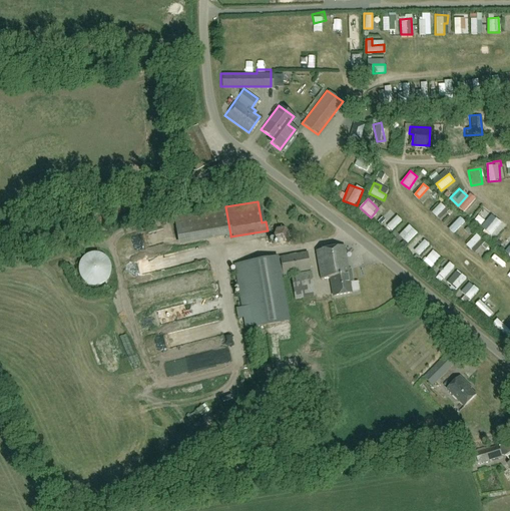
[(440,202),(432,211),(437,214),(444,205),(440,202)]
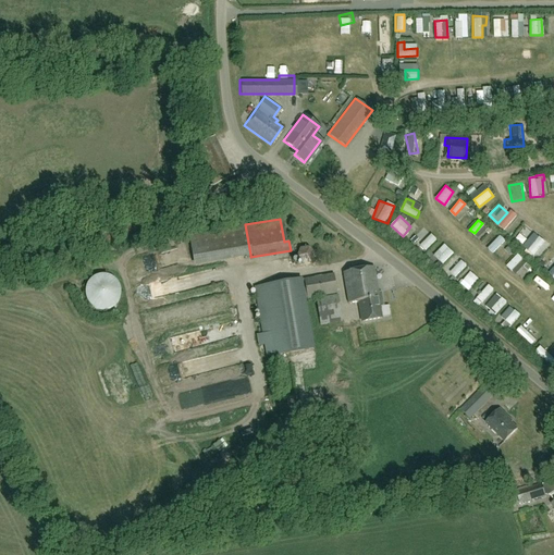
[(250,255),(245,224),(186,234),(191,264),(250,255)]
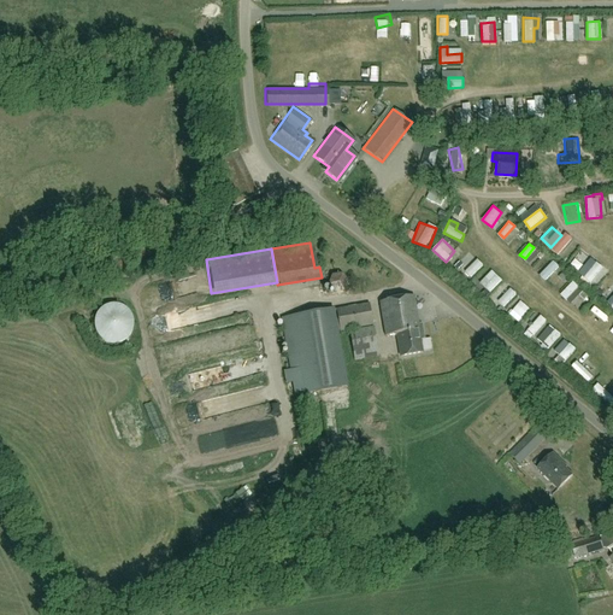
[(531,264),(538,258),(534,251),(525,257),(531,264)]
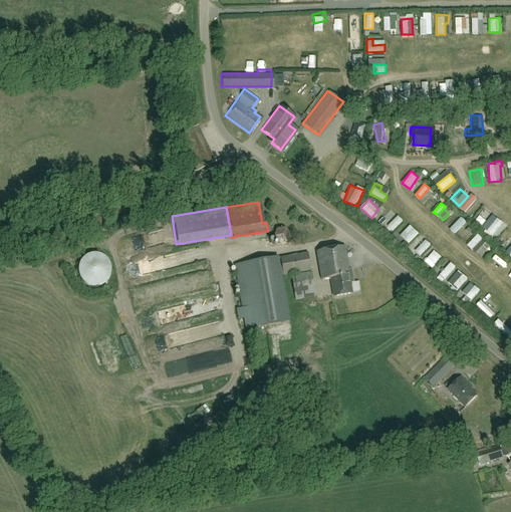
[(479,214),(474,220),(492,236),(497,230),(479,214)]
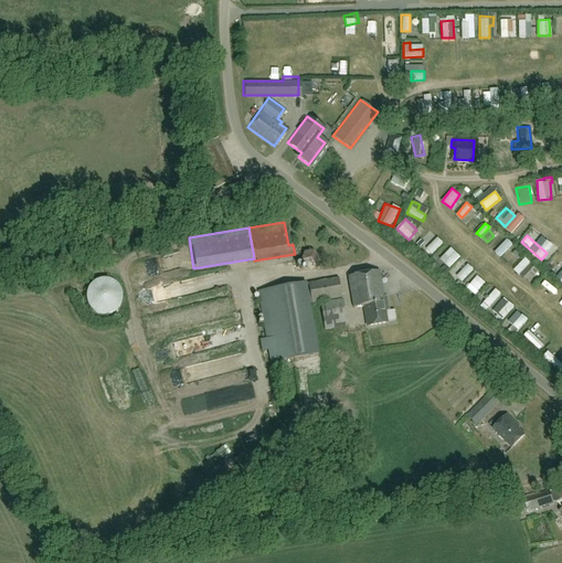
[(426,248),(432,255),(444,243),(437,237),(426,248)]
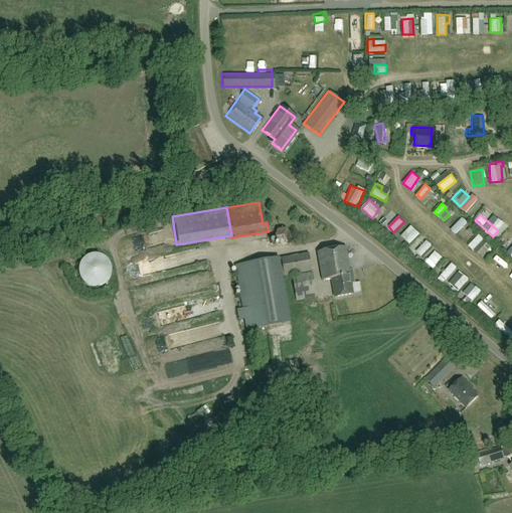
[(459,221),(451,227),(456,233),(464,226),(459,221)]
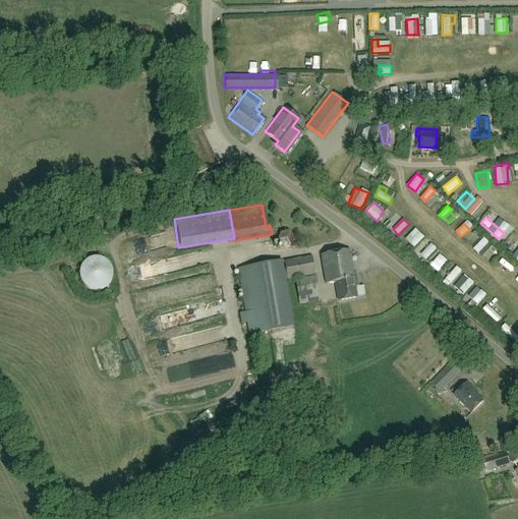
[(415,228),(406,237),(414,246),(424,237),(415,228)]
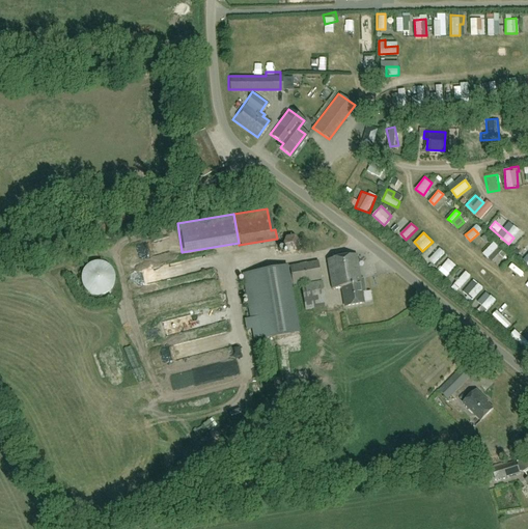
[(305,235),(294,240),(299,252),(310,247),(305,235)]
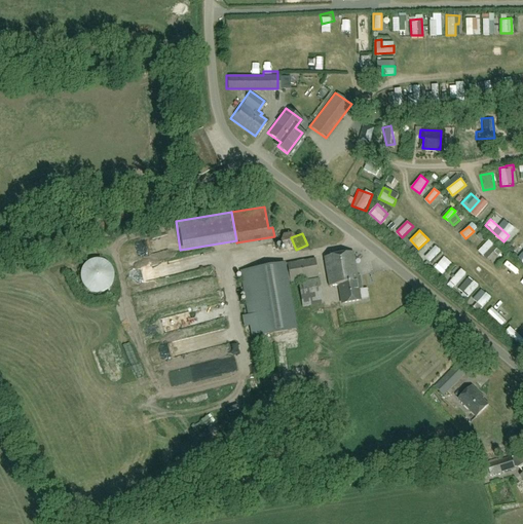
[(288,235),(281,238),(284,248),(291,245),(288,235)]
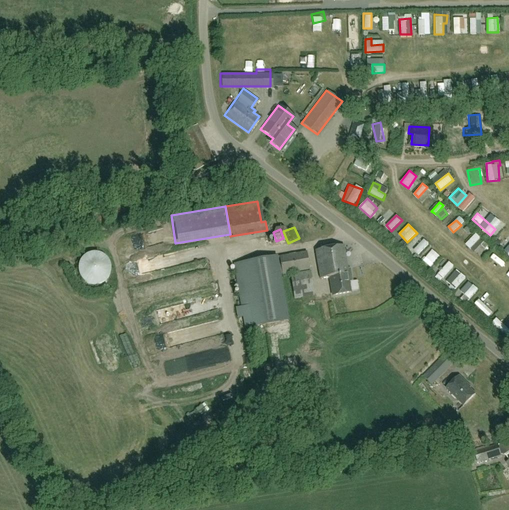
[(469,248),(481,238),(476,233),(465,243),(469,248)]
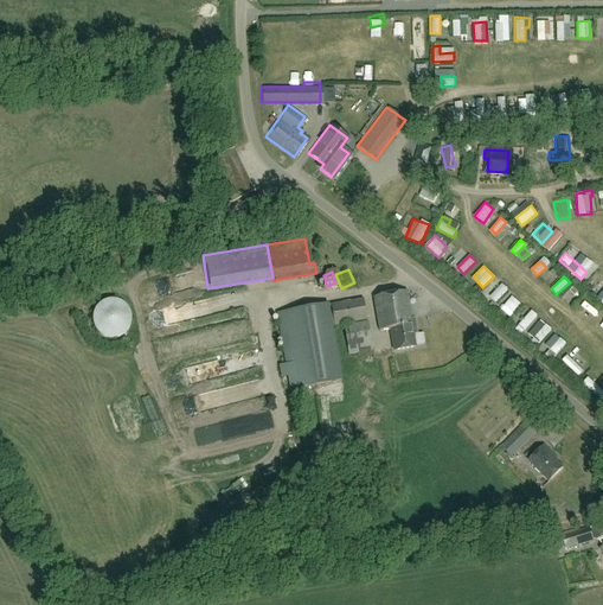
[(502,284),(489,297),(496,304),(510,291),(502,284)]
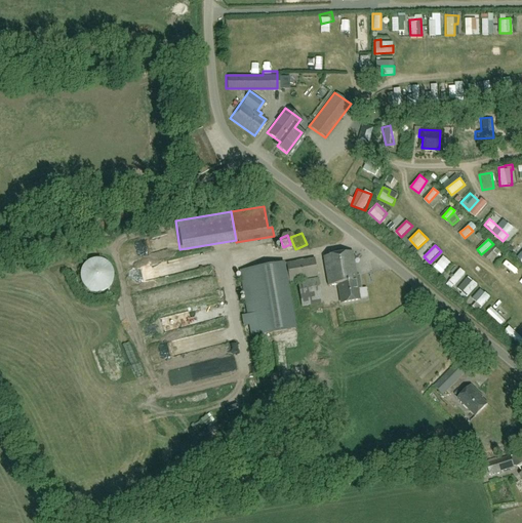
[(357,298),(356,294),(355,287),(358,287),(357,279),(355,279),(350,250),(320,255),(325,284),(335,283),(337,297),(338,303),(357,299),(357,298)]
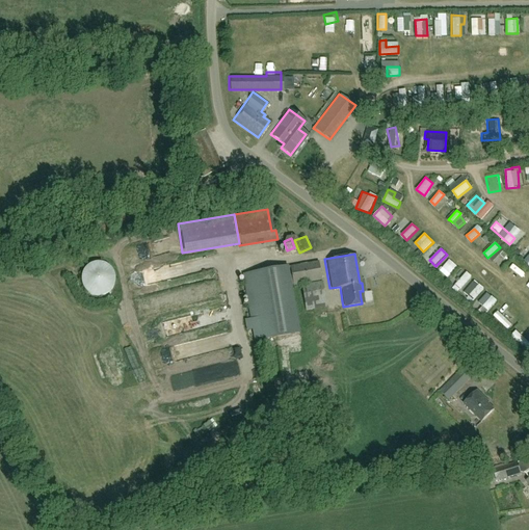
[(446,271),(454,263),(451,260),(443,268),(446,271)]
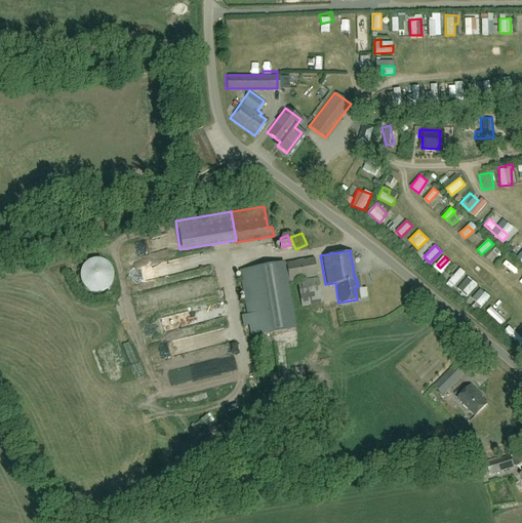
[(109,281),(110,276),(110,271),(109,267),(105,263),(101,259),(95,258),(90,258),(85,260),(81,264),(78,268),(77,273),(77,278),(79,283),(83,287),(87,290),(92,291),(97,290),(102,289),(106,285),(109,281)]
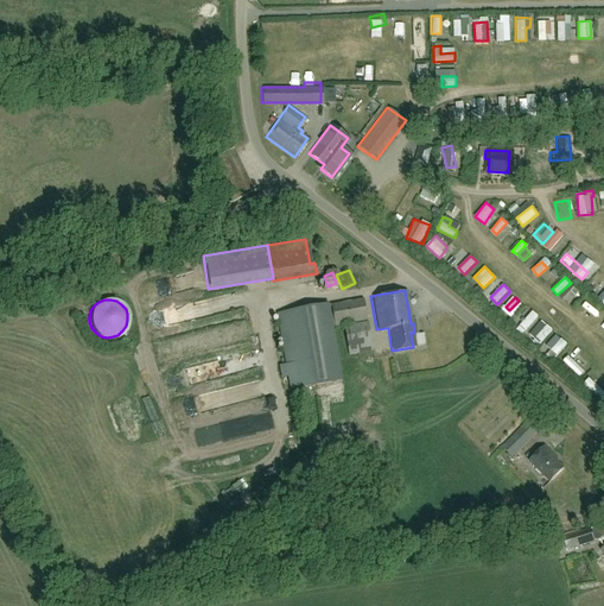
[(364,320),(361,300),(275,314),(283,364),(275,365),(278,378),(285,377),(287,389),(339,380),(337,368),(330,326),(364,320)]
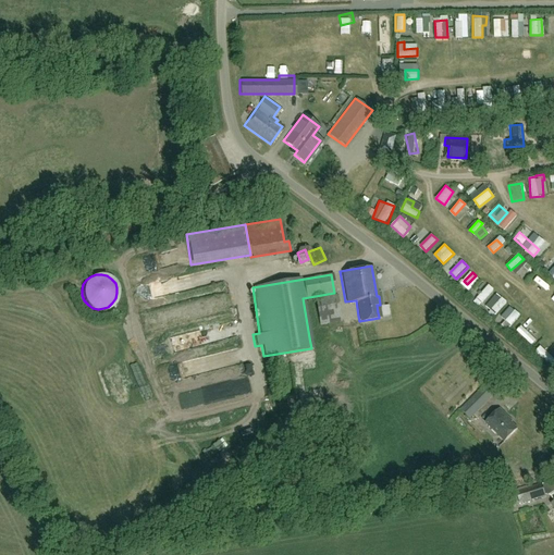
[(482,303),(494,291),(489,284),(477,296),(482,303)]
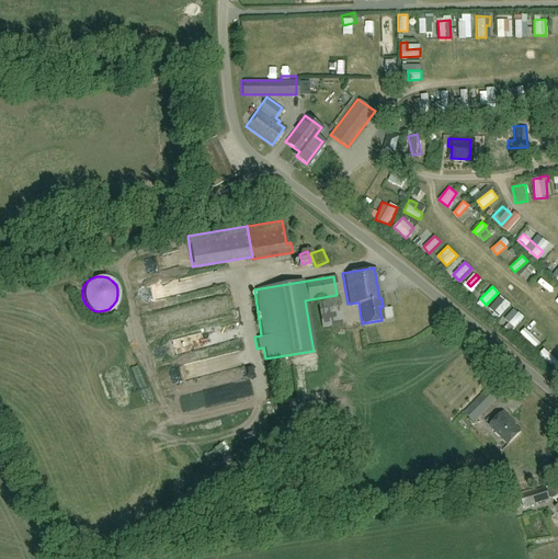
[(545,295),(551,298),(556,293),(549,288),(545,295)]
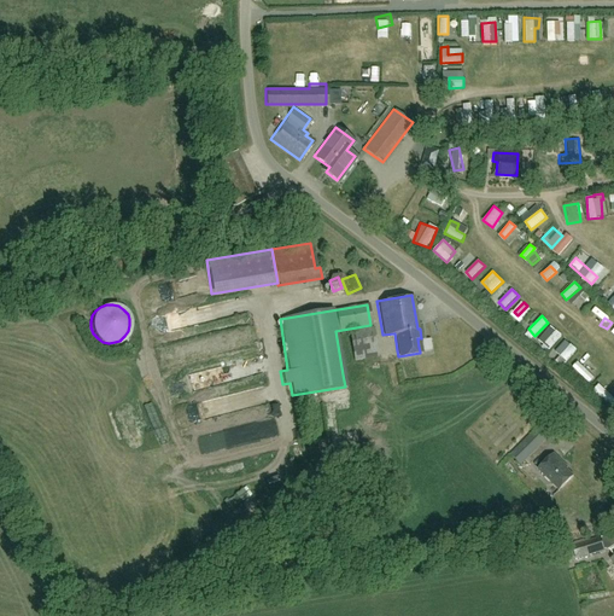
[(370,327),(346,331),(351,360),(375,355),(370,327)]
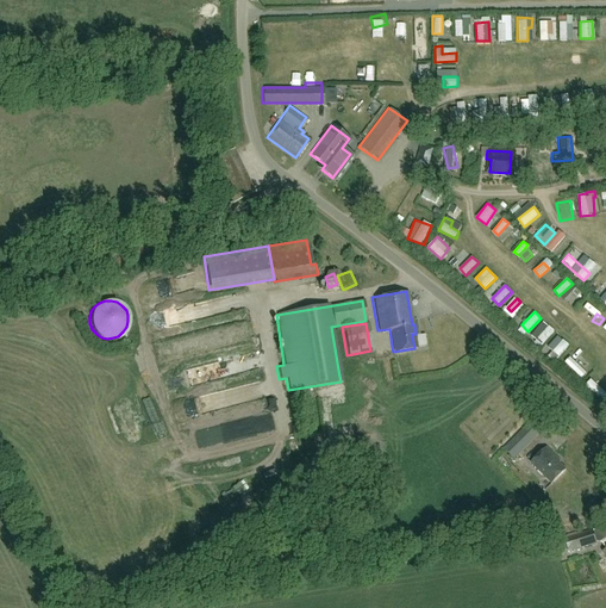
[(537,335),(542,342),(555,333),(550,326),(537,335)]
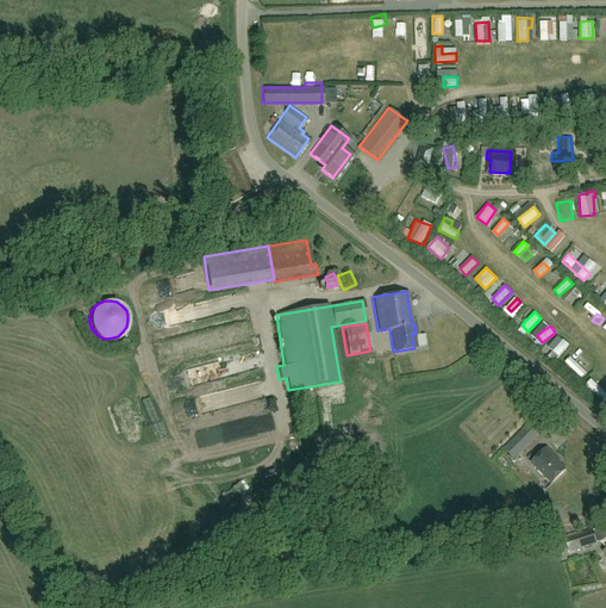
[(560,357),(569,346),(563,340),(553,351),(560,357)]
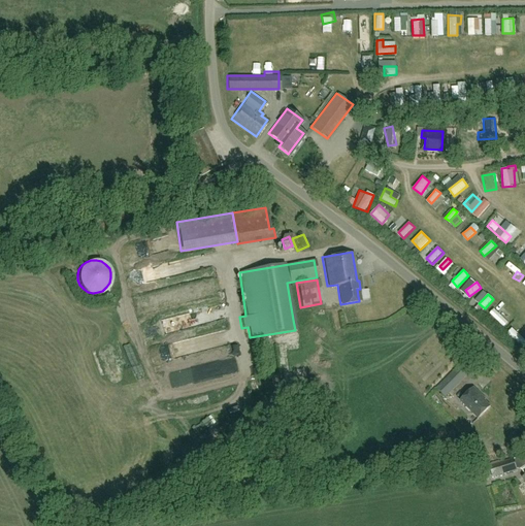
[(458,361),(433,387),(443,396),(467,370),(458,361)]
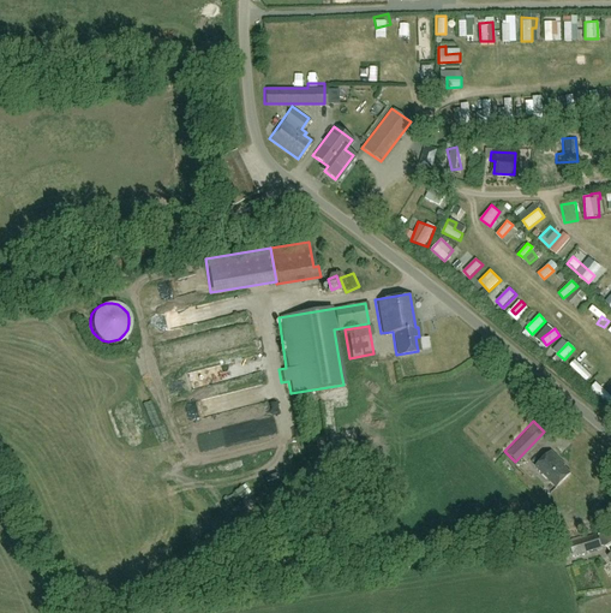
[(549,450),(532,466),(552,487),(568,472),(556,460),(557,459),(549,450)]
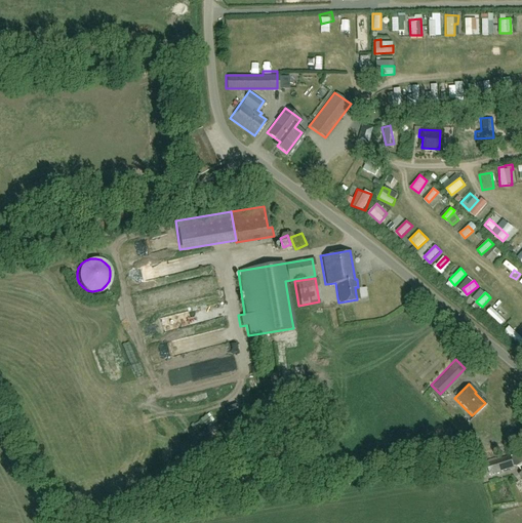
[(512,467),(507,454),(483,461),(486,472),(488,472),(489,474),(512,467)]
